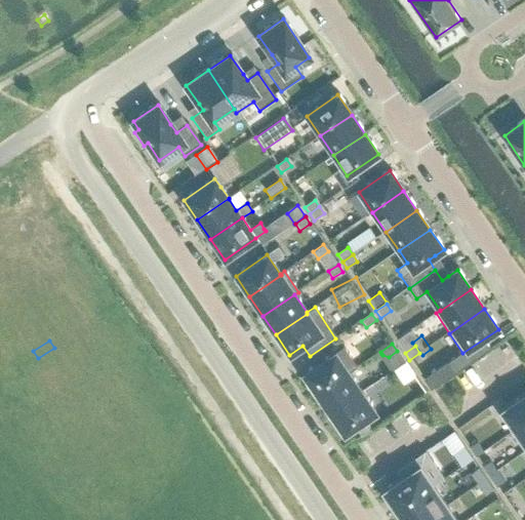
[(54,348),(38,358),(42,365),(58,355),(54,348)]
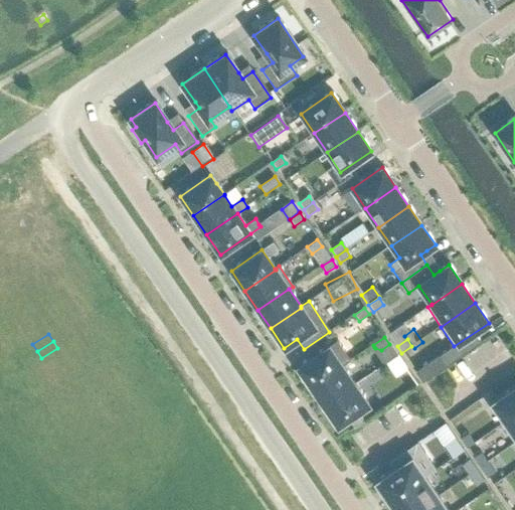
[(336,341),(298,367),(311,387),(342,366),(342,367),(350,362),(336,341)]
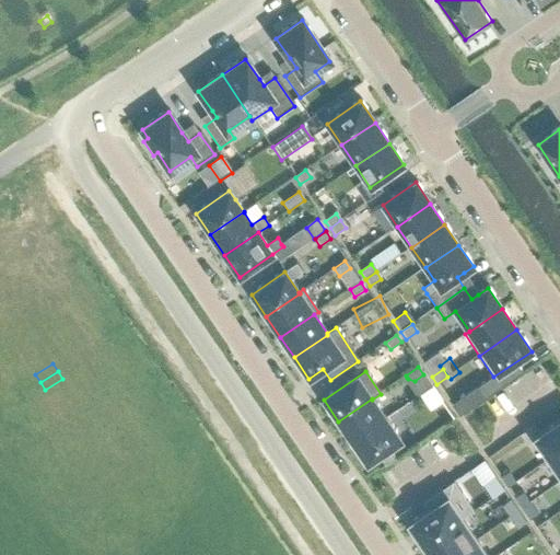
[(485,399),(477,388),(476,386),(450,404),(459,417),(485,399)]
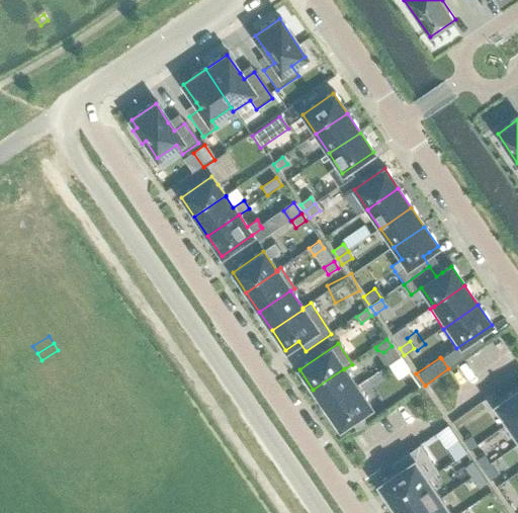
[(344,368),(313,390),(326,409),(357,388),(344,369),(344,368)]
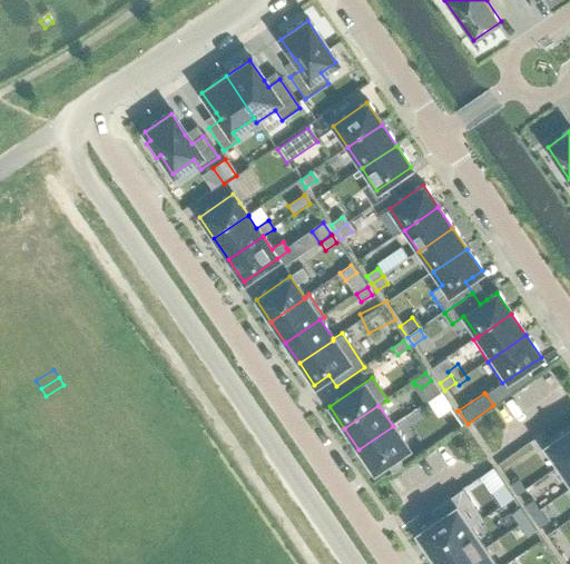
[(393,426),(359,449),(373,471),(408,448),(393,426)]
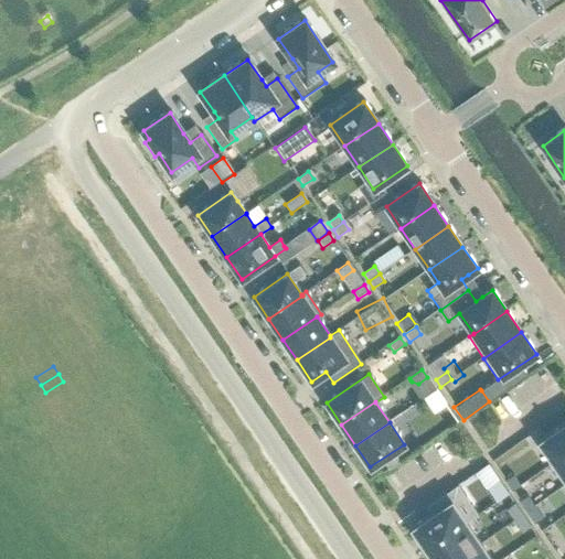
[(564,423),(539,442),(554,464),(564,457),(564,423)]
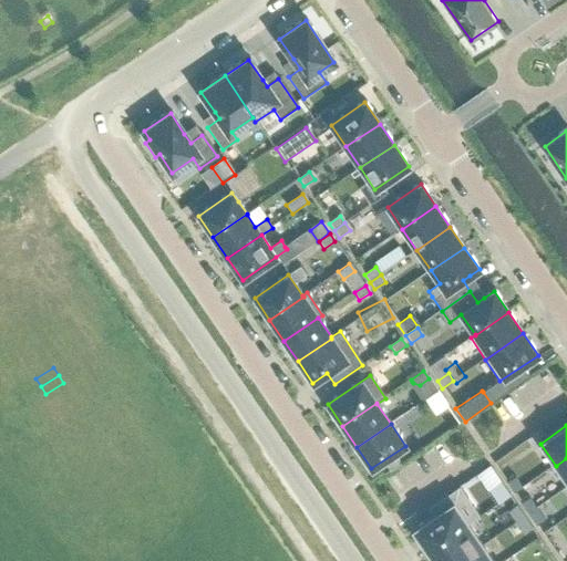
[(105,444),(88,456),(93,463),(111,452),(105,444)]
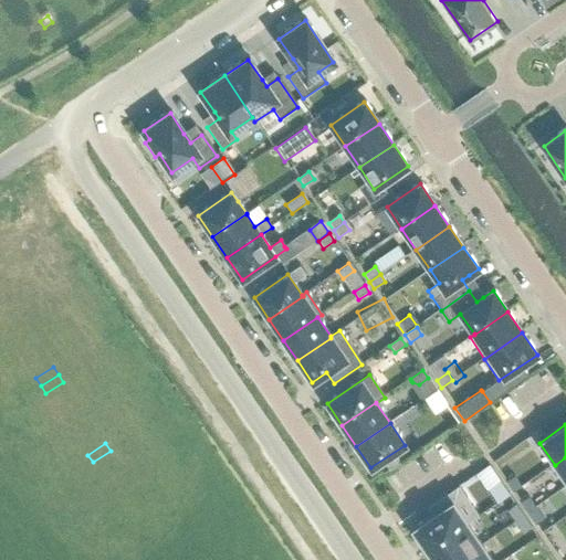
[(111,451),(93,462),(98,469),(115,458),(111,451)]
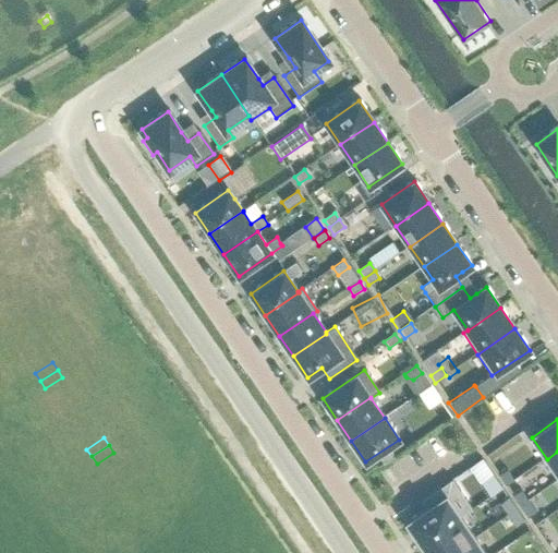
[(379,458),(384,465),(395,458),(389,451),(379,458)]
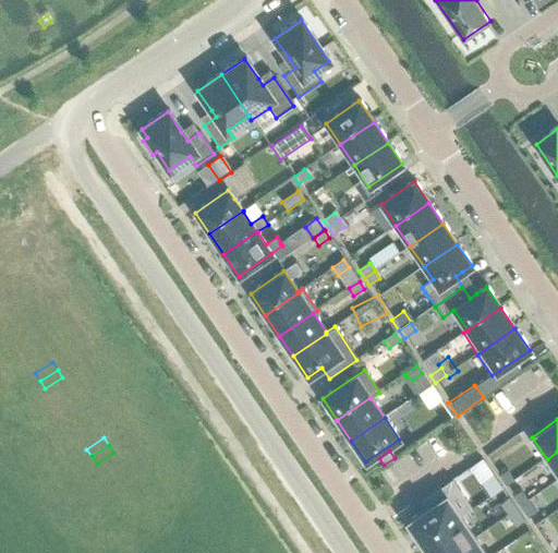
[(557,452),(547,459),(557,475),(557,452)]
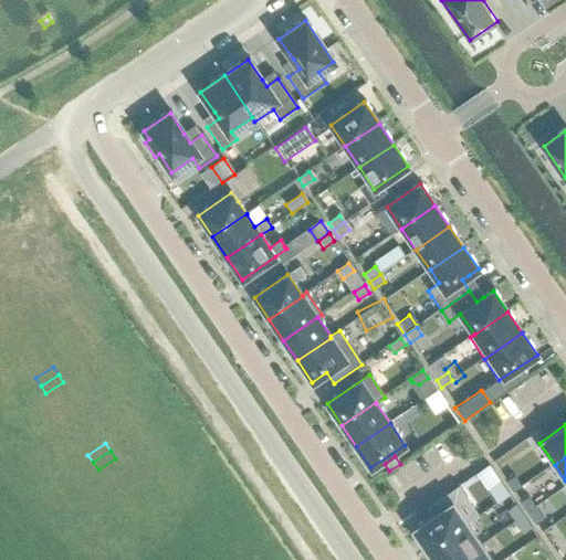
[(513,477),(505,482),(513,493),(521,488),(513,477)]
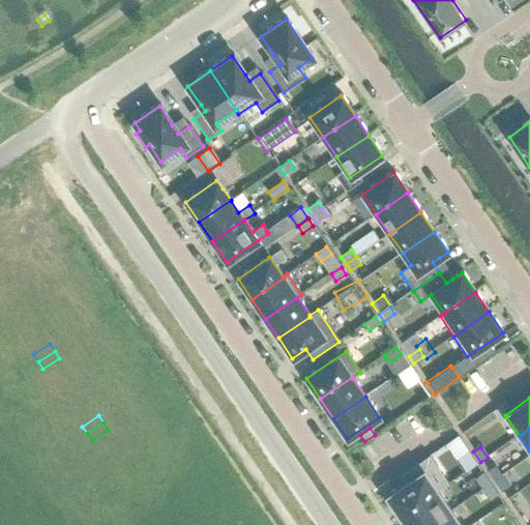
[(469,455),(462,460),(469,470),(476,465),(469,455)]
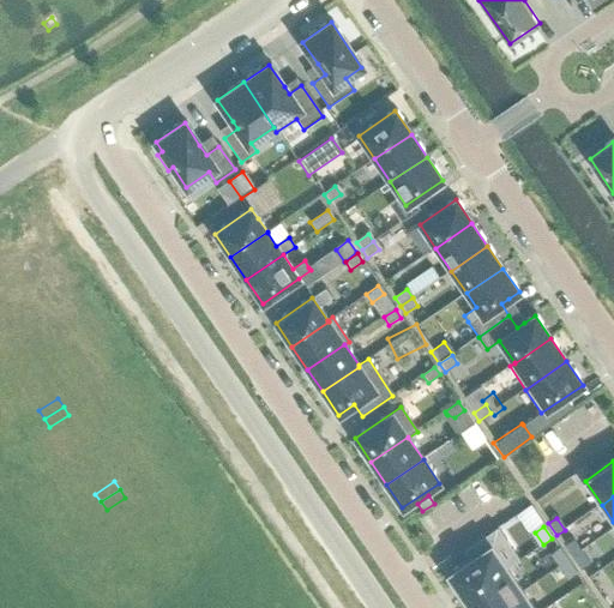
[(457,569),(447,575),(464,599),(506,570),(485,537),(451,560),(457,569)]
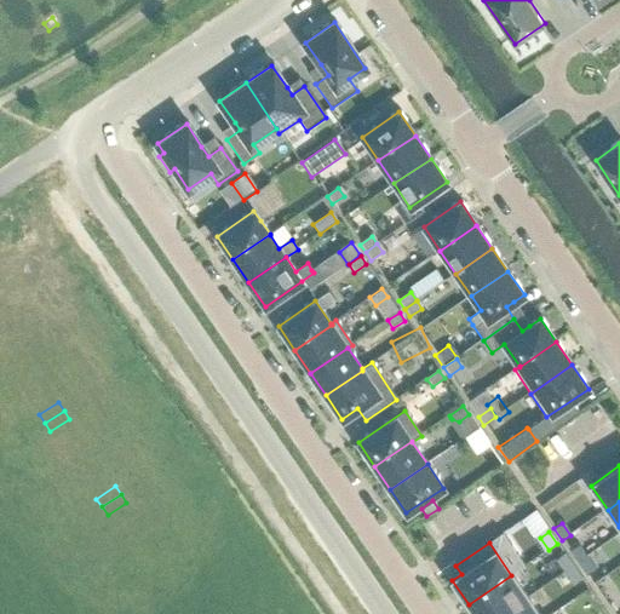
[(578,545),(569,551),(578,563),(586,558),(578,545)]
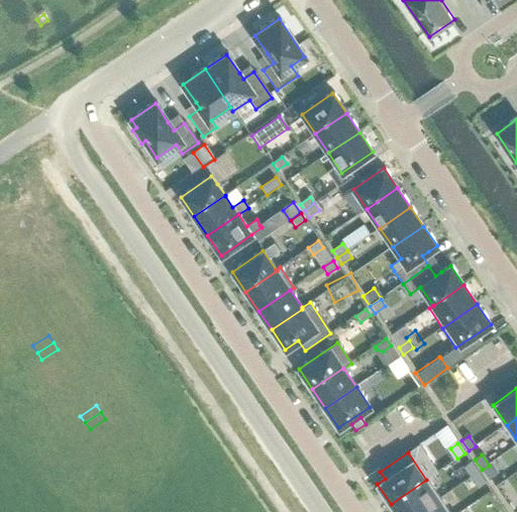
[(131,456),(115,468),(120,475),(136,464),(131,456)]
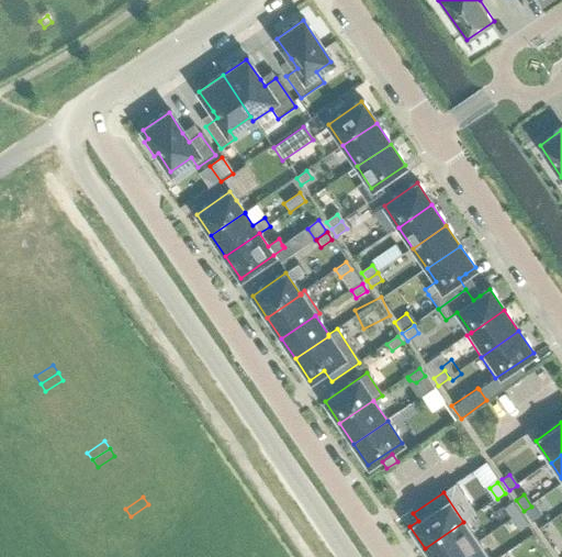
[(512,503),(504,508),(512,520),(519,514),(512,503)]
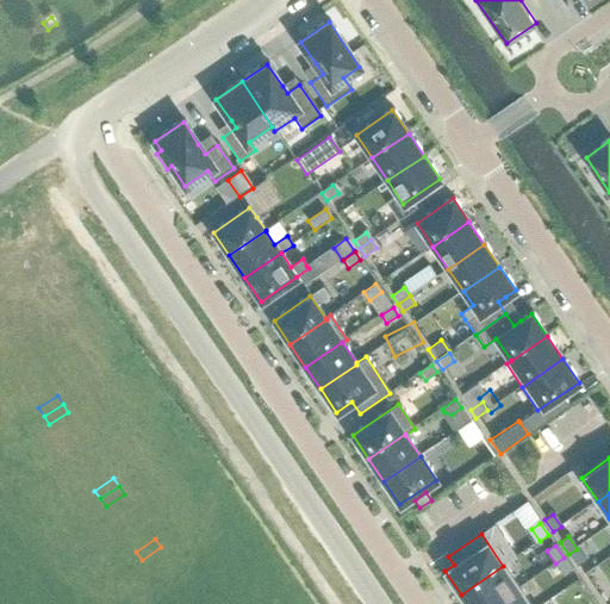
[(161,547),(142,560),(148,568),(166,555),(161,547)]
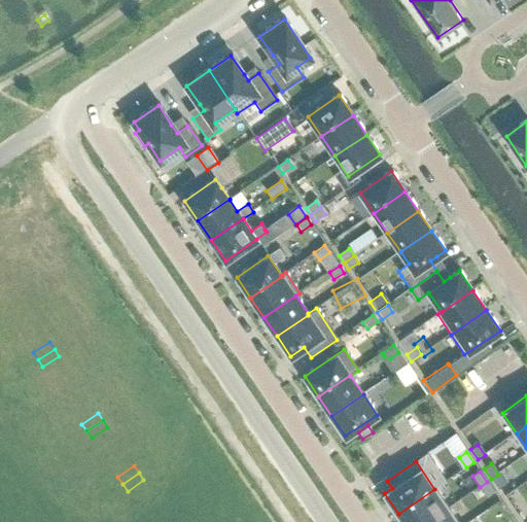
[(498,475),(491,479),(498,490),(505,485),(498,475)]
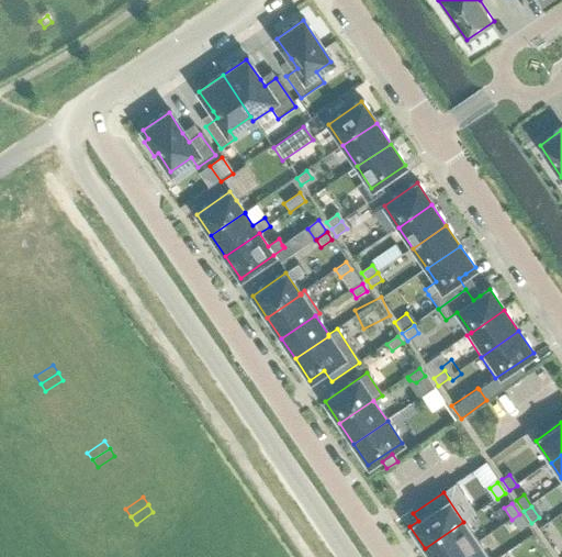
[(519,514),(512,520),(519,531),(527,526),(519,514)]
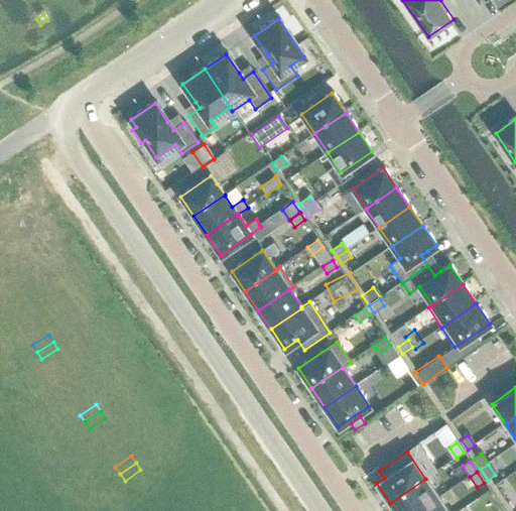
[(425,479),(390,503),(394,510),(419,510),(438,498),(425,479)]
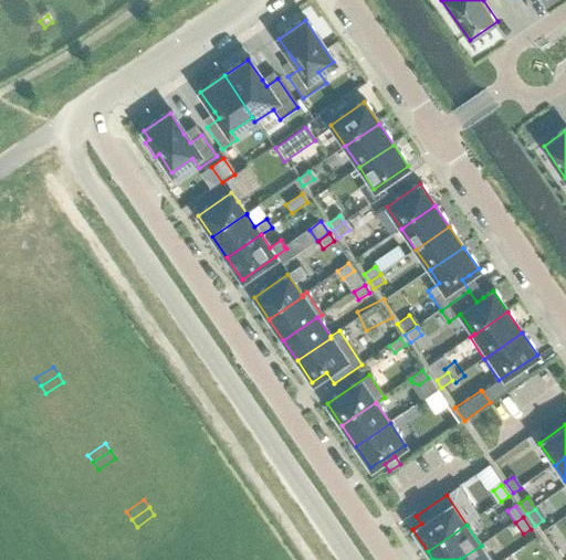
[(490,559),(481,546),(460,559),(490,559)]
